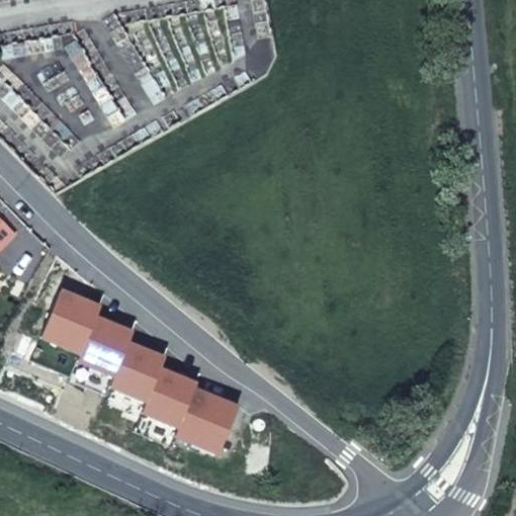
[(0,254),(19,236),(0,218),(0,254)]
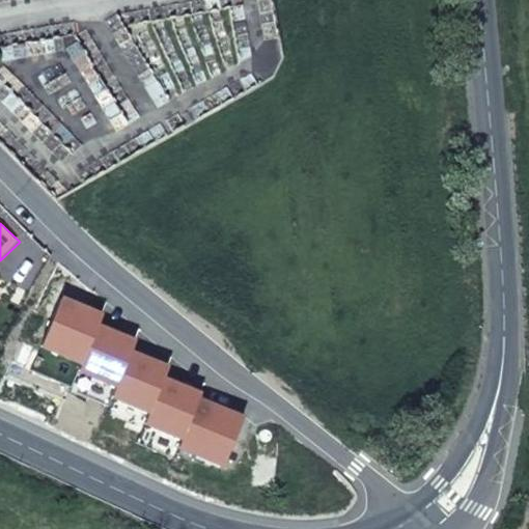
[(85,363),(102,323),(106,311),(86,303),(65,295),(44,346),(85,363)]
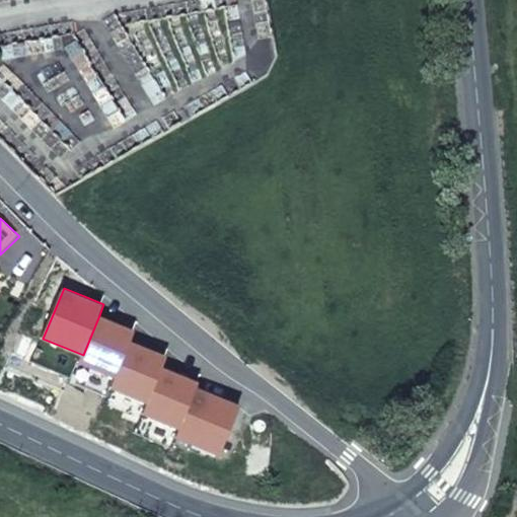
[(115,379),(130,343),(135,330),(117,322),(99,315),(83,355),(79,364),(115,379)]
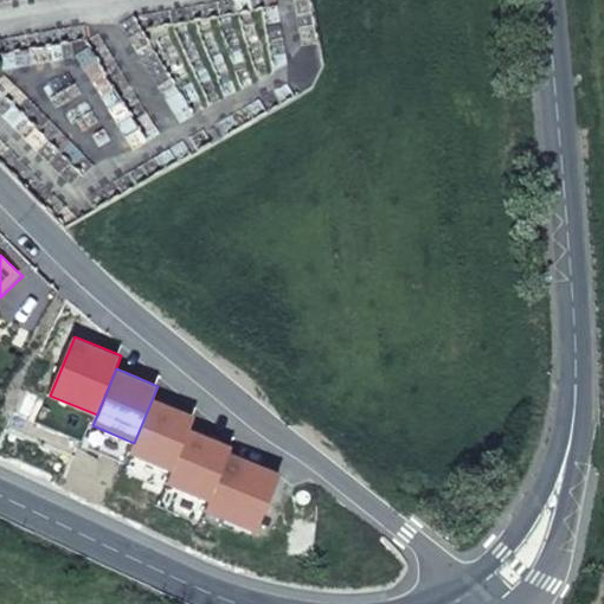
[(173,471),(190,430),(194,418),(173,410),(152,400),(134,443),(130,454),(173,471)]
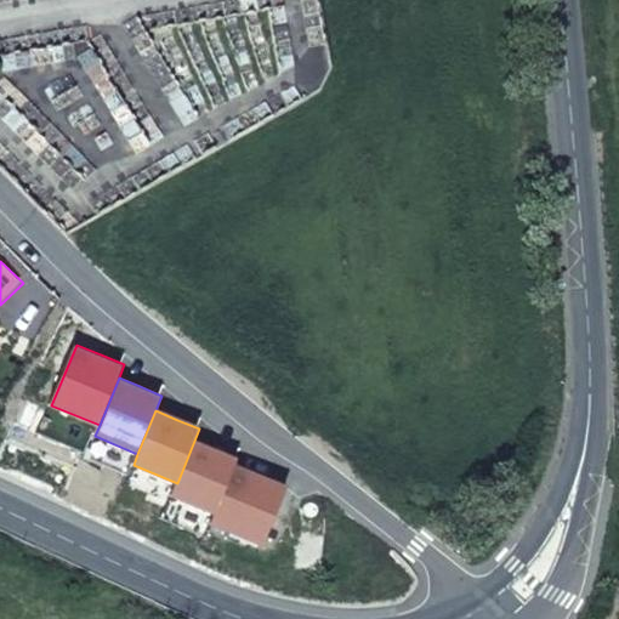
[(216,515),(236,465),(239,458),(216,449),(194,441),(177,483),(172,497),(216,515)]
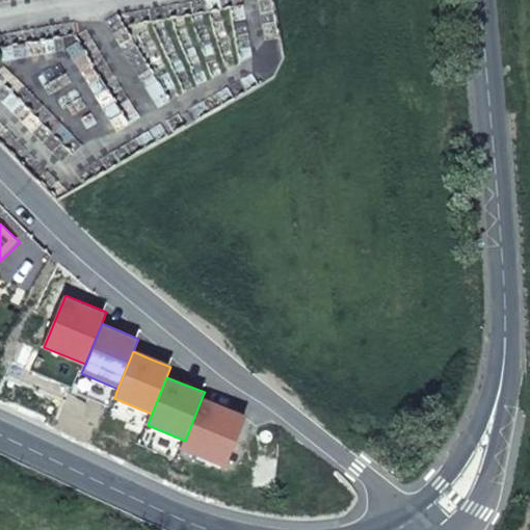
[(227,468),(246,416),(224,407),(202,398),(185,441),(182,450),(227,468)]
